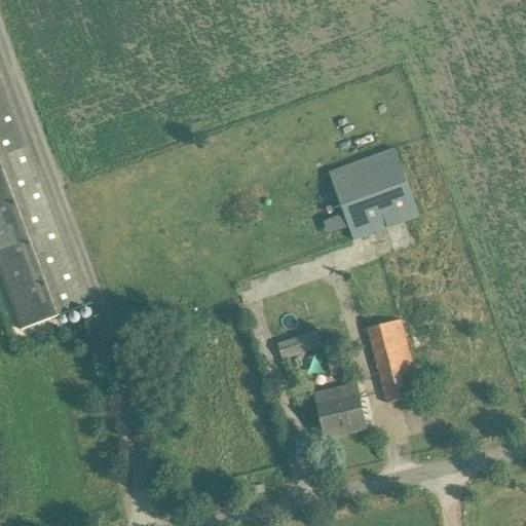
[(94,311),(0,64),(0,276),(21,331),(87,305),(90,312),(94,311)]
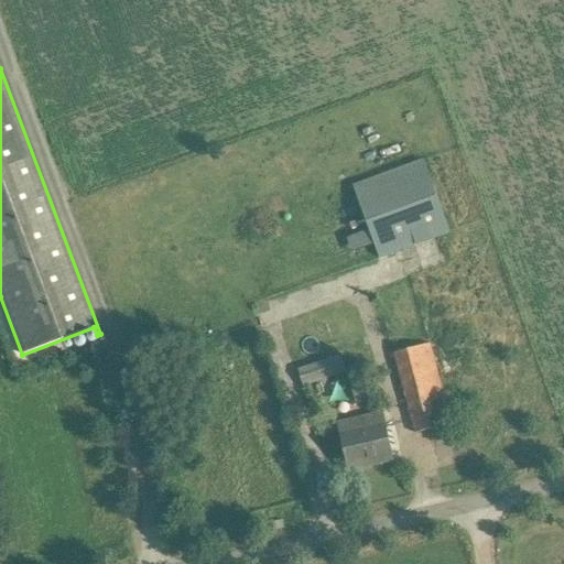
[(424,159),(353,185),(381,259),(452,232),(424,159)]
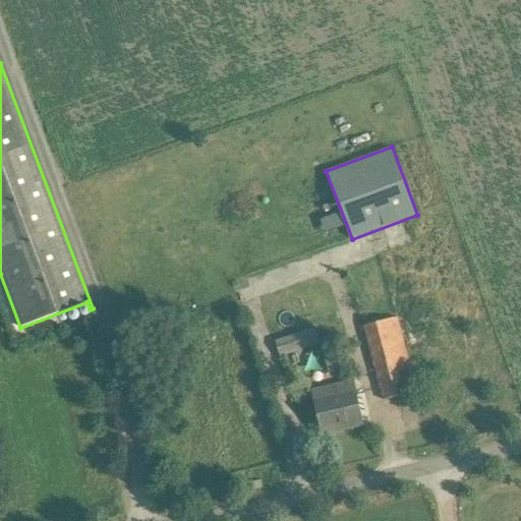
[(364,327),(380,381),(385,400),(417,392),(397,317),(364,327)]
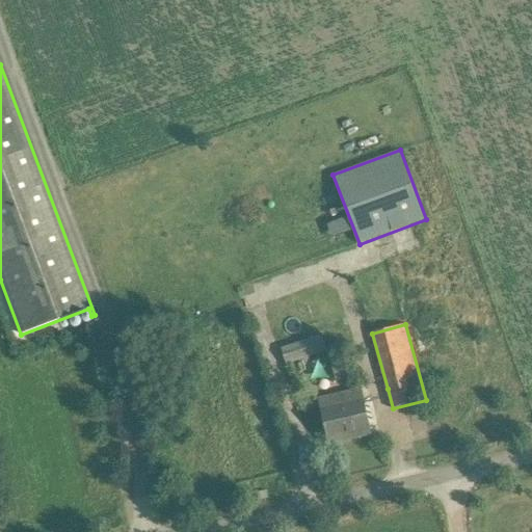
[(325,336),(285,345),(288,360),(328,350),(325,336)]
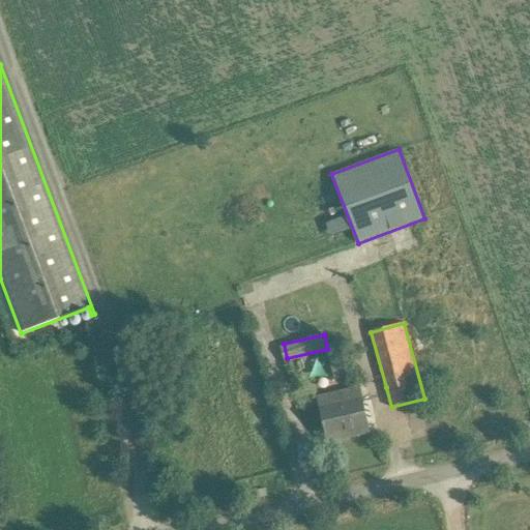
[(370,432),(364,412),(359,388),(319,398),(328,437),(354,431),(355,436),(370,432)]
